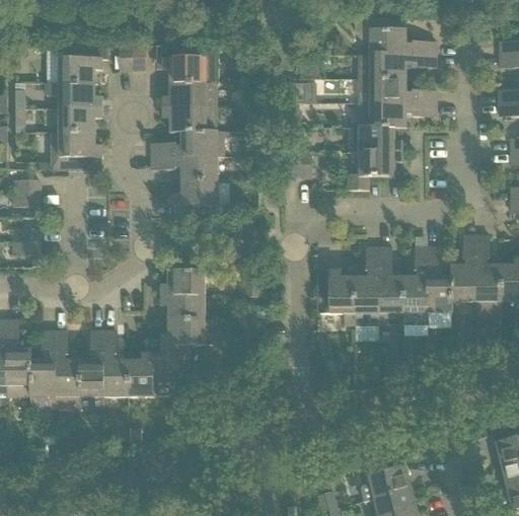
[(390,29),(390,17),(356,18),(356,22),(356,33),(363,40),(371,40),(371,54),(436,55),(436,42),(405,42),(405,29),(390,29)]
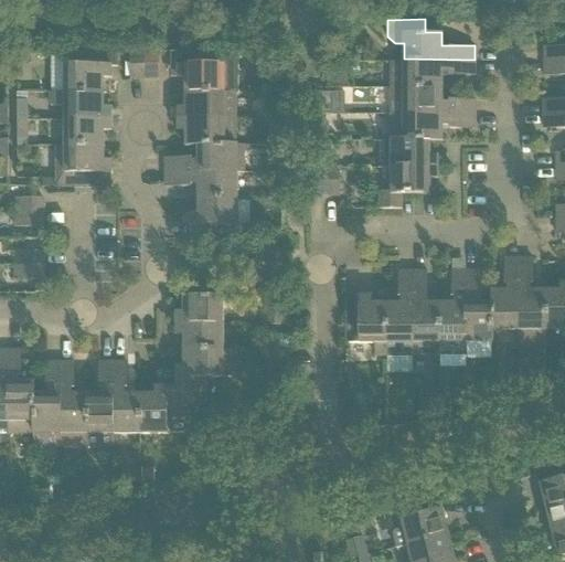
[(564,44),(543,45),(543,60),(564,59),(564,44)]
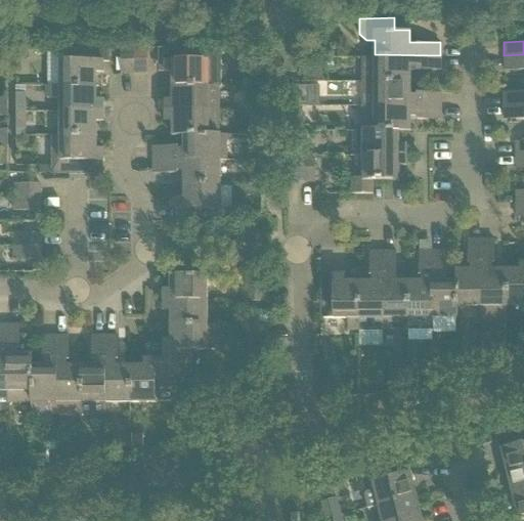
[(121,72),(133,72),(133,46),(121,46),(121,72)]
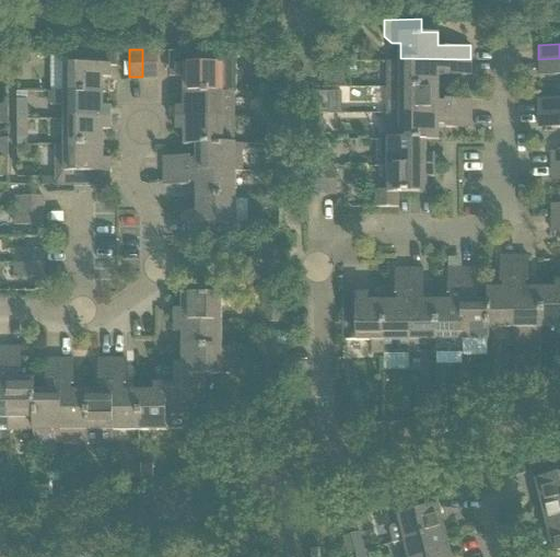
[(142,77),(156,77),(156,49),(142,49),(142,77)]
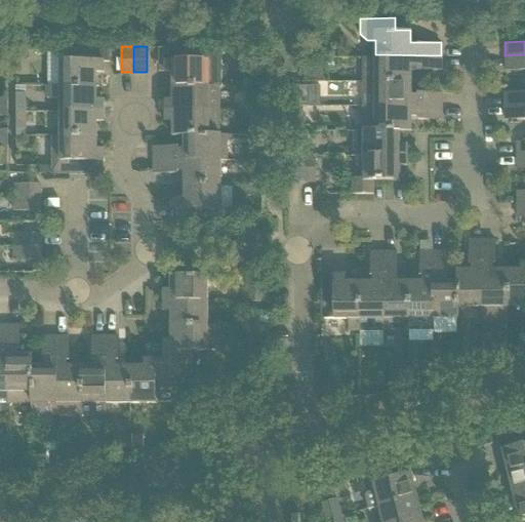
[(158,46),(158,59),(164,59),(164,70),(171,70),(171,84),(218,84),(221,84),(221,46),(218,46),(171,46),(158,46)]
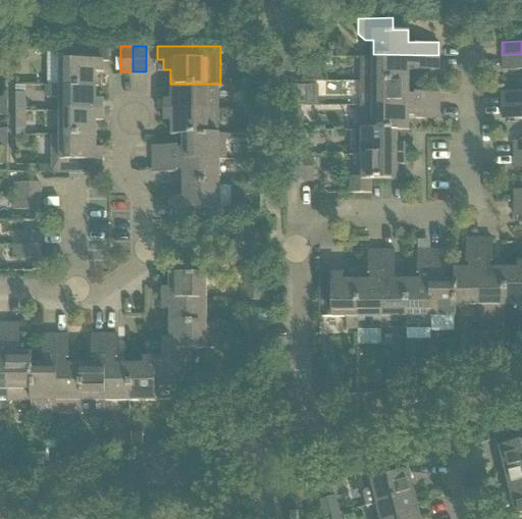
[(96,85),(95,70),(103,70),(103,60),(108,60),(108,47),(68,47),(68,59),(59,59),(59,84),(96,85)]
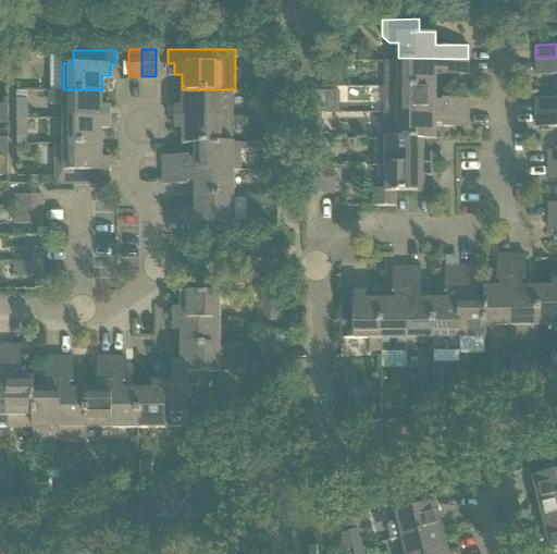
[(468,72),(468,59),(398,58),(398,59),(385,59),(385,84),(435,85),(436,72),(468,72)]
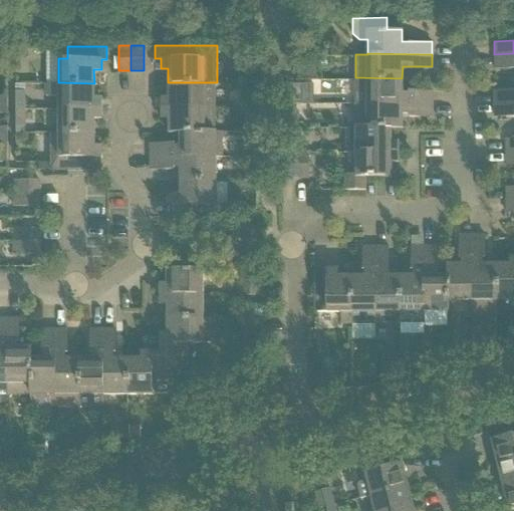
[(513,53),(494,54),(494,66),(513,66),(513,53)]
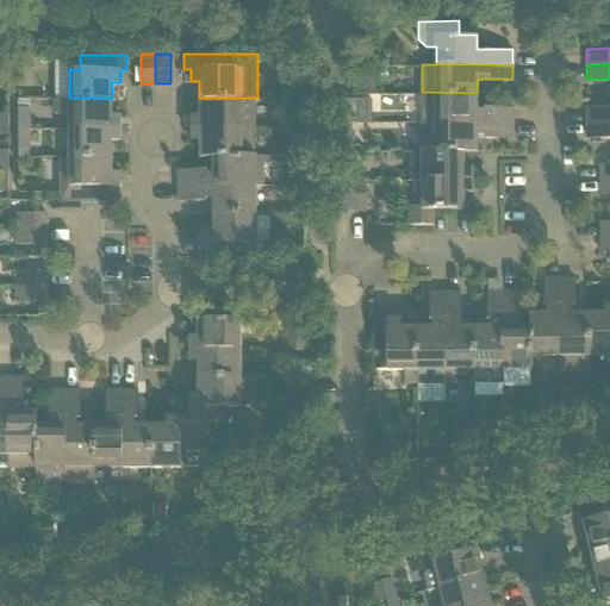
[(361,80),(354,80),(354,91),(366,91),(366,83),(361,80)]
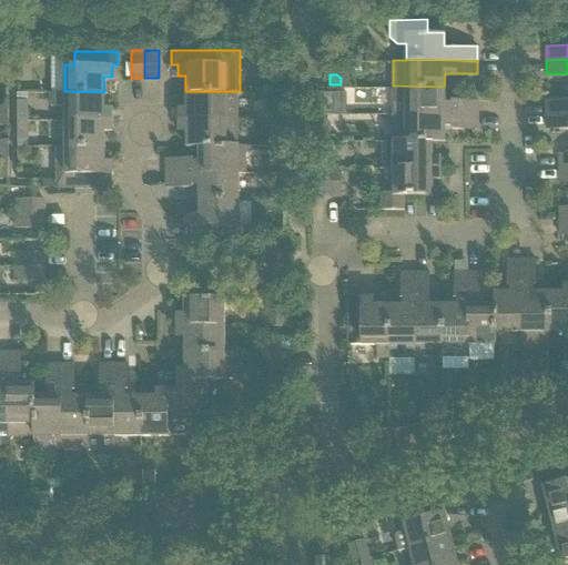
[(477,113),(477,99),(444,99),(444,87),(393,86),(392,113),(477,113)]
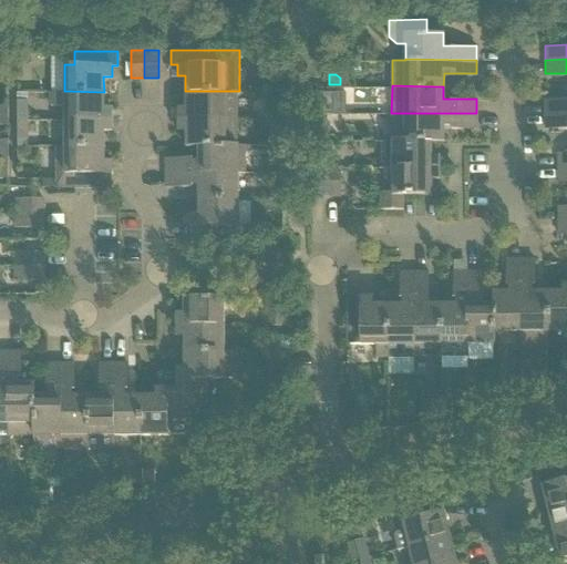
[(325,112),(325,90),(315,90),(312,112),(325,112)]
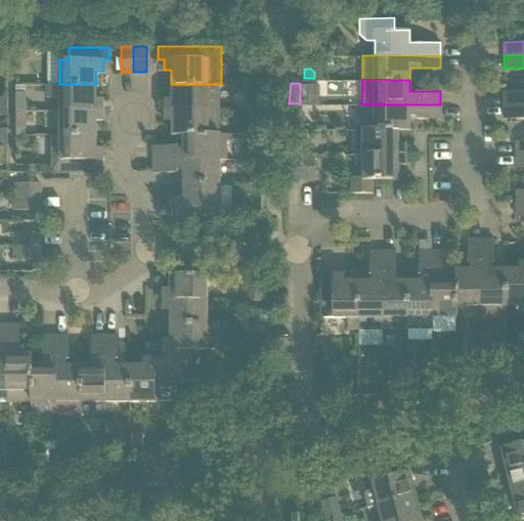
[(319,103),(319,83),(300,83),(300,103),(302,103),(313,103),(319,103)]
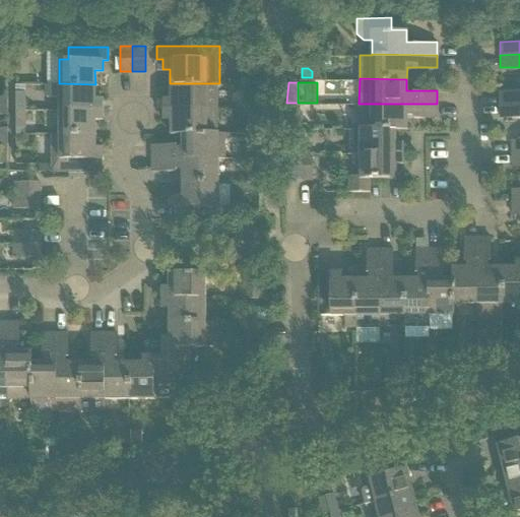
[(95,84),(59,83),(45,83),(45,95),(59,95),(59,109),(103,109),(103,98),(95,99),(95,84)]
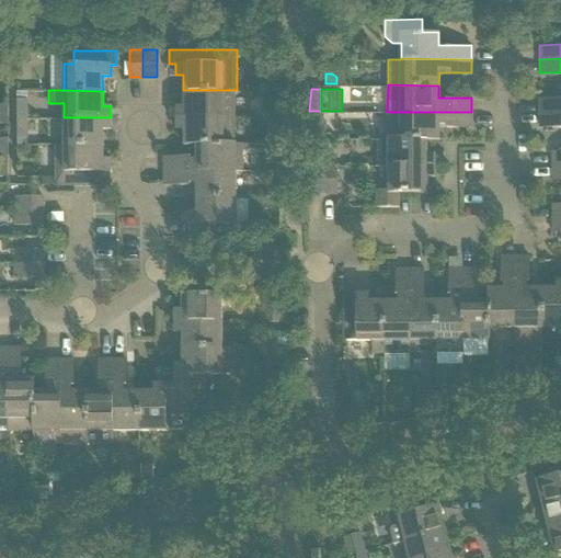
[(175,116),(233,116),(233,90),(183,90),(183,105),(175,105),(175,116)]
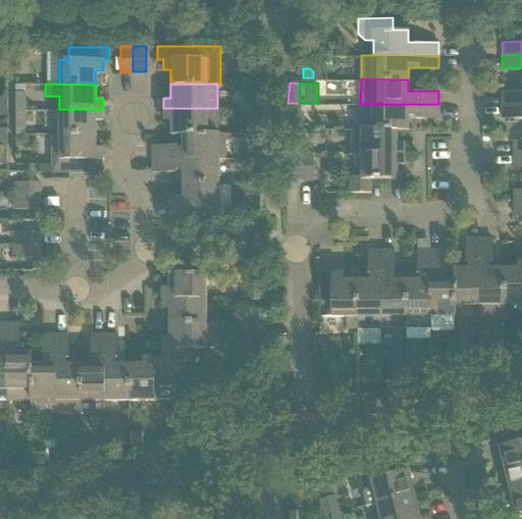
[(15,109),(24,109),(24,91),(15,91),(15,109)]
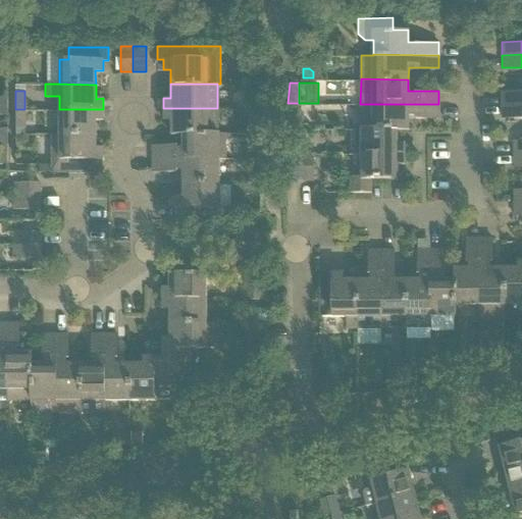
[(251,108),(260,108),(260,96),(260,91),(251,91),(251,108)]
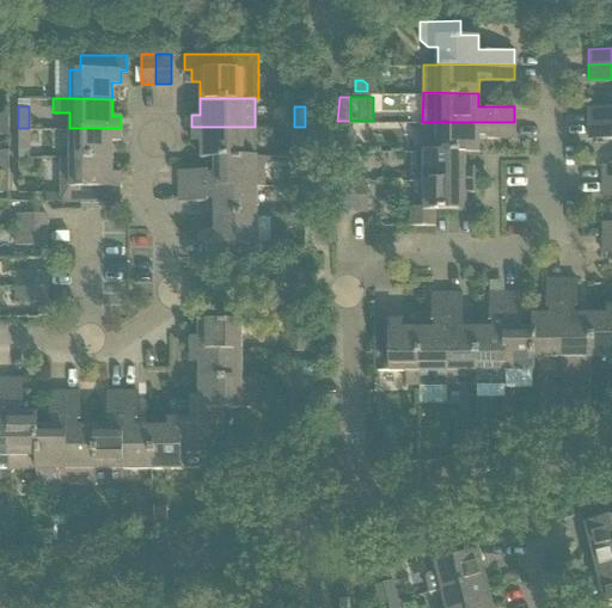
[(611,106),(588,106),(588,122),(611,121),(611,106)]
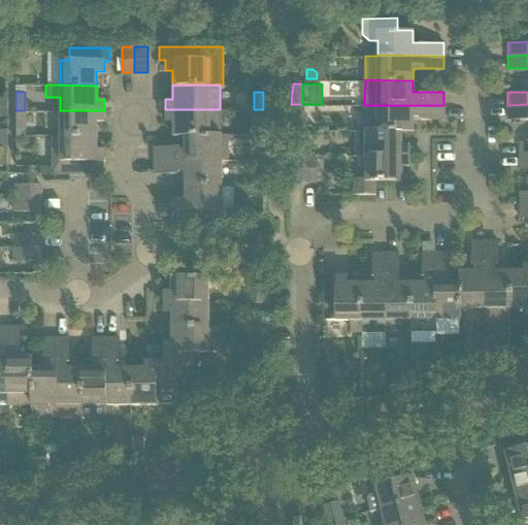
[(527,104),(507,105),(507,118),(527,118),(527,104)]
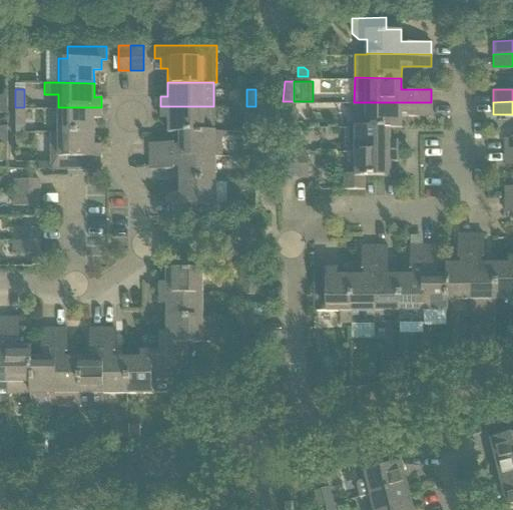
[(431,115),(431,102),(354,102),(355,126),(366,125),(366,126),(390,126),(401,126),(401,115),(431,115)]
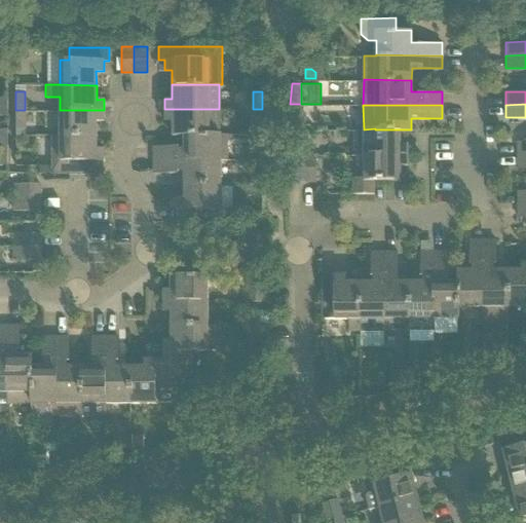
[(219,134),(219,109),(164,109),(164,119),(172,119),(172,135),(184,135),(184,134),(209,134),(219,134)]
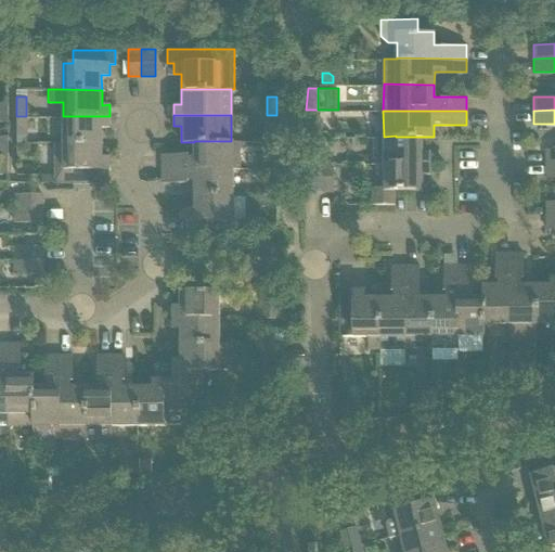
[(276,133),(276,115),(267,115),(266,133),(276,133)]
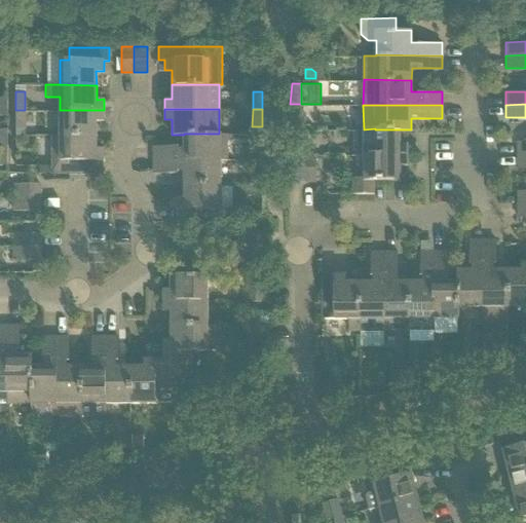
[(25,126),(25,110),(15,110),(15,126),(25,126)]
